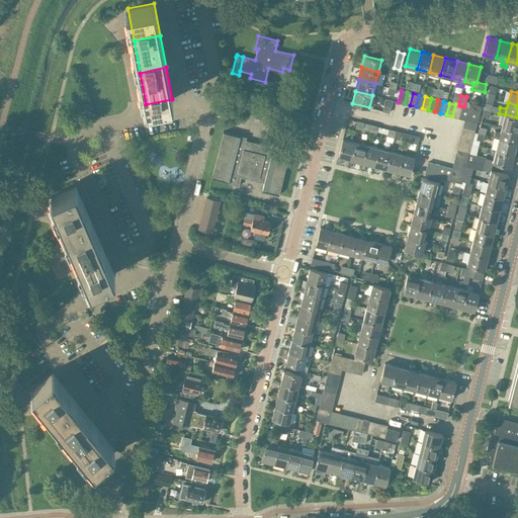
[(455,104),(452,116),(458,117),(461,106),(458,105),(455,104)]
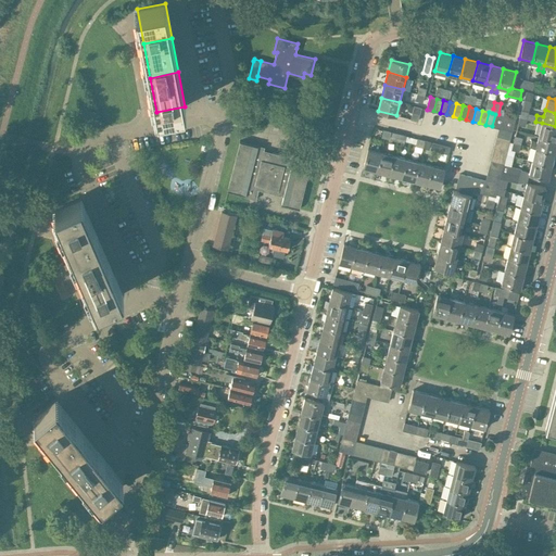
[(495,114),(492,126),(500,128),(512,131),(515,118),(498,114),(495,114)]
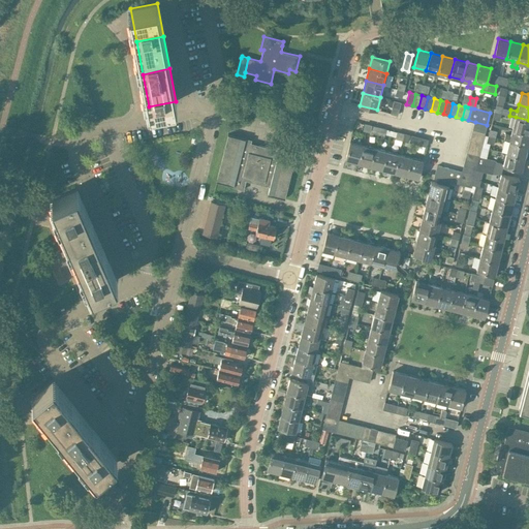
[(512,129),(528,132),(528,120),(516,117),(512,129)]
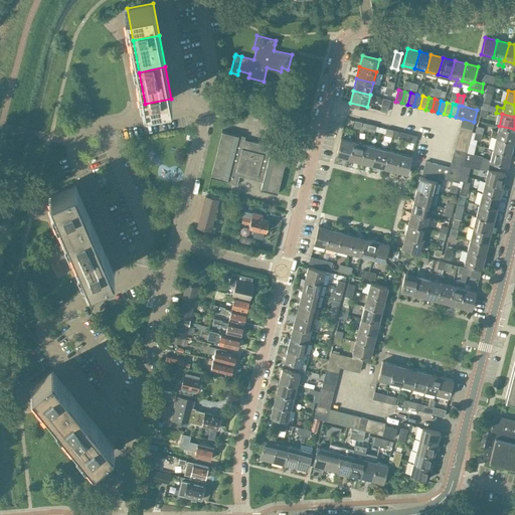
[(463,119),(461,125),(473,128),(474,122),(463,119)]
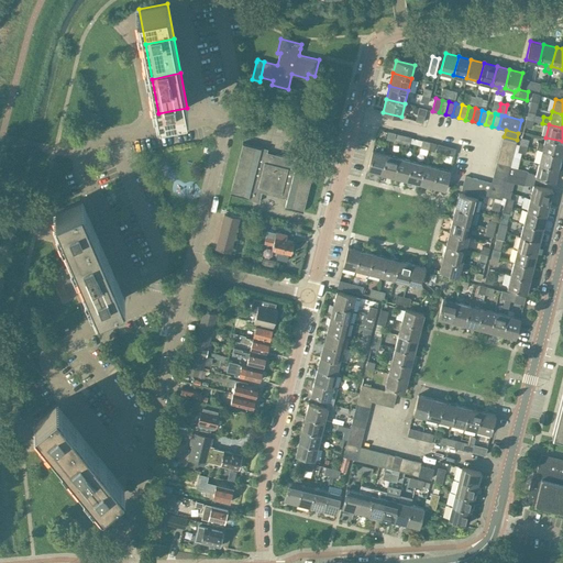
[(504,136),(503,143),(515,146),(517,140),(504,136)]
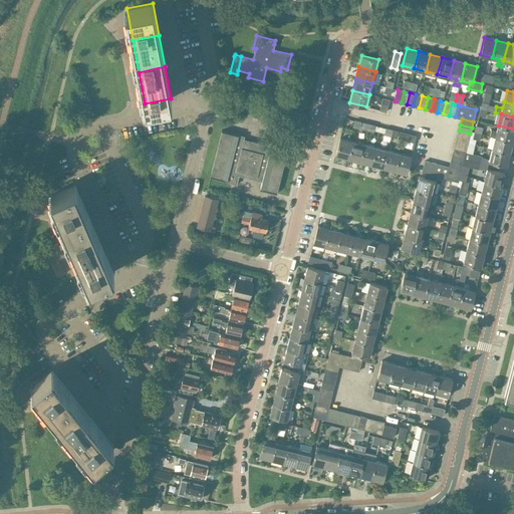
[(495,137),(512,142),(513,134),(513,129),(498,125),(496,132),(491,130),(489,136),(495,137)]
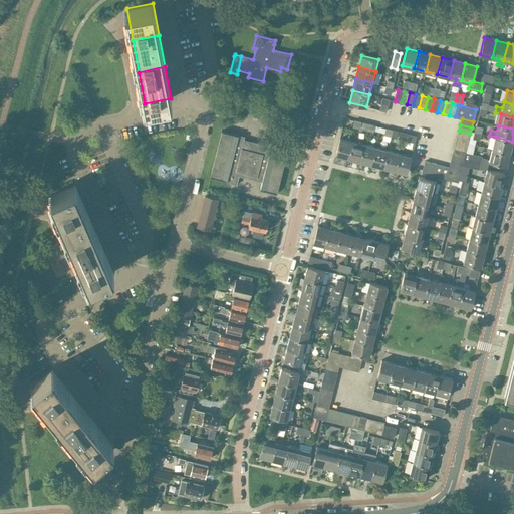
[(260,189),(277,193),(288,147),(271,143),(271,146),(237,137),(238,135),(221,131),(210,176),(226,180),(226,182),(237,184),(239,175),(262,181),(260,189)]
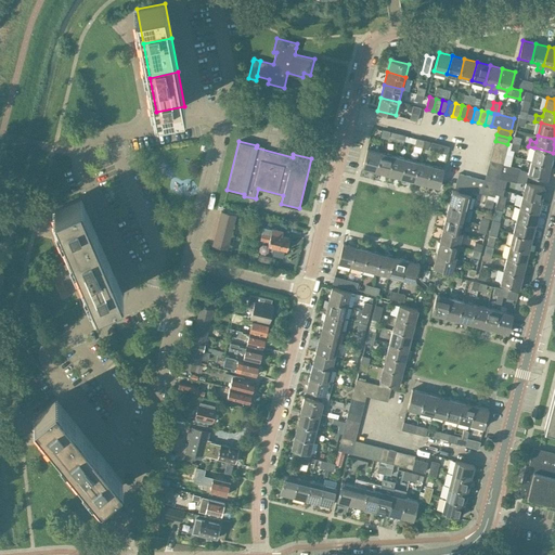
[(495,141),(493,147),(505,151),(507,144),(495,141)]
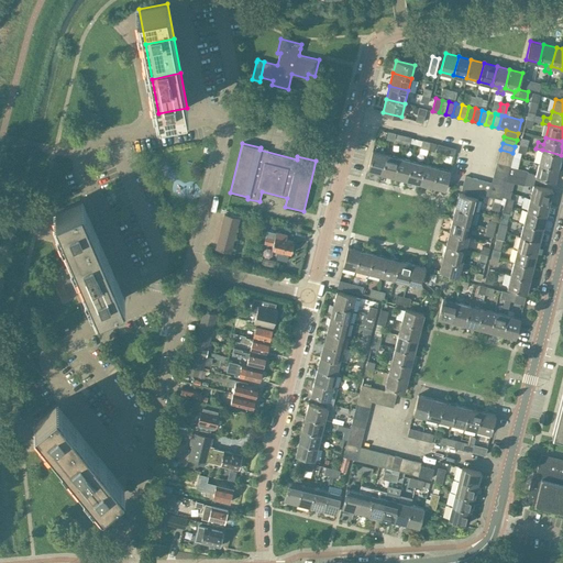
[(437,151),(453,155),(455,148),(438,144),(437,151)]
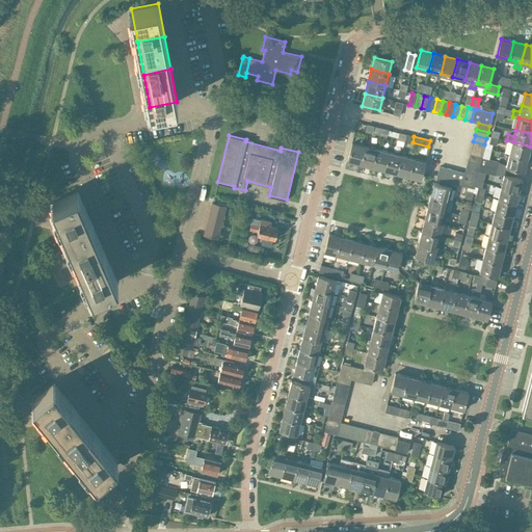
[(473,141),(472,148),(483,151),(484,144),(473,141)]
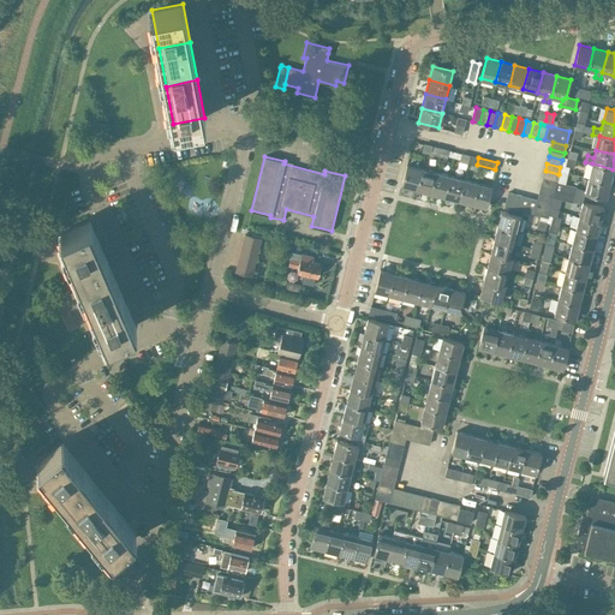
[(589,178),(609,183),(613,169),(592,163),(589,178)]
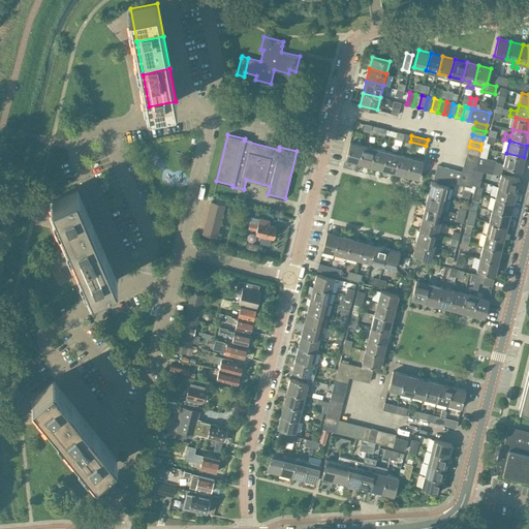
[(345,159),(358,162),(363,145),(350,142),(345,159)]
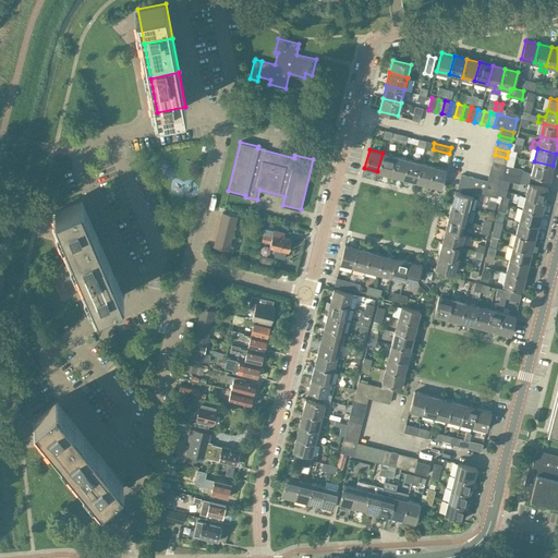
[(377,171),(390,174),(395,156),(383,153),(377,171)]
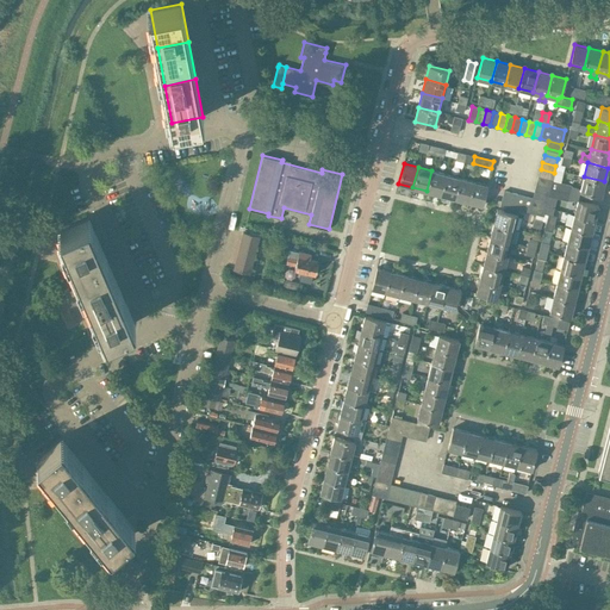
[(541,169),(539,176),(552,180),(554,173),(541,169)]
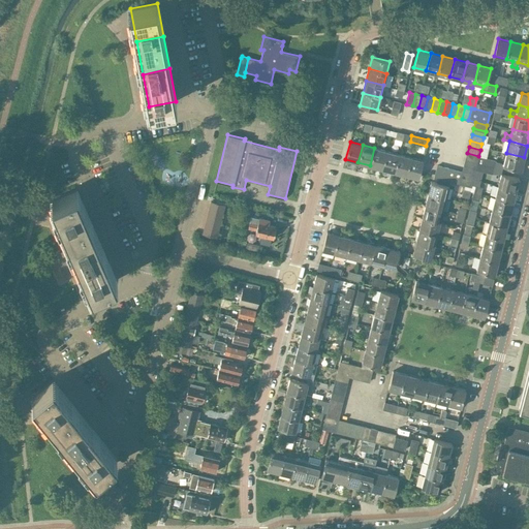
[(370,165),(381,168),(386,151),(374,148),(370,165)]
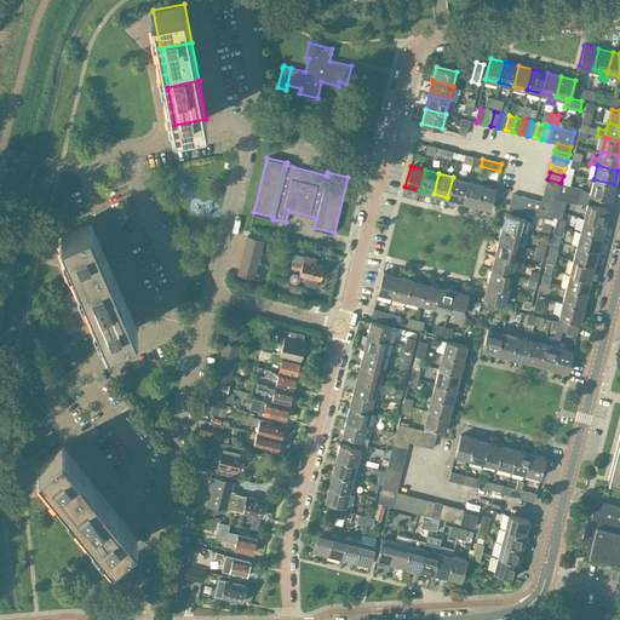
[(447,197),(461,201),(466,181),(453,177),(447,197)]
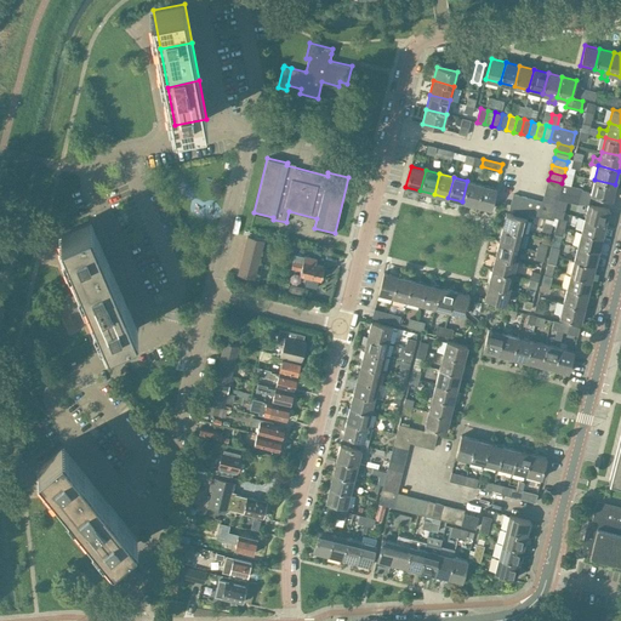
[(548,180),(546,187),(560,191),(562,183),(548,180)]
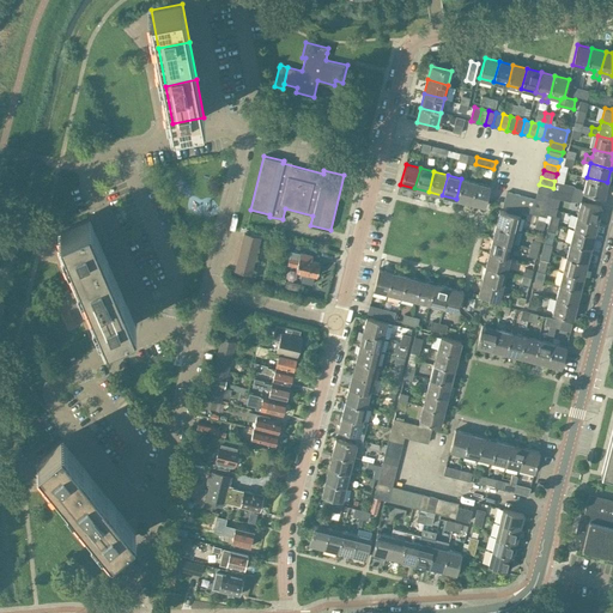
[(583,192),(604,196),(607,182),(587,177),(583,192)]
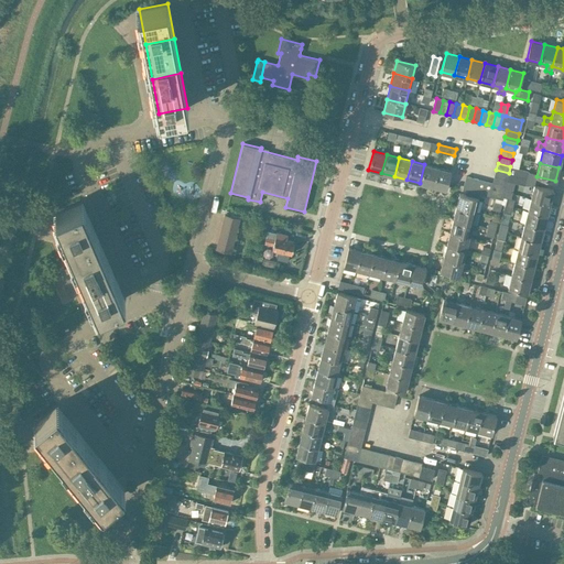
[(420,183),(433,186),(437,167),(424,164),(420,183)]
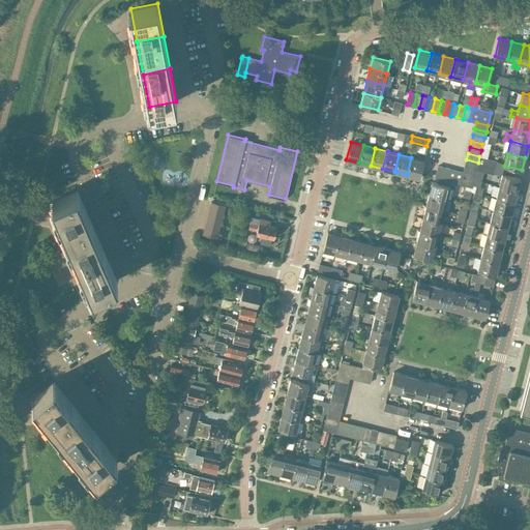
[(478,163),(478,164),(495,168),(496,160),(479,156),(478,163)]
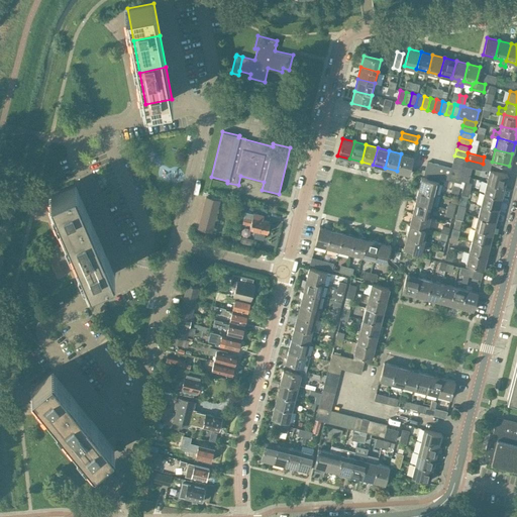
[(397,171),(408,174),(413,157),(401,153),(397,171)]
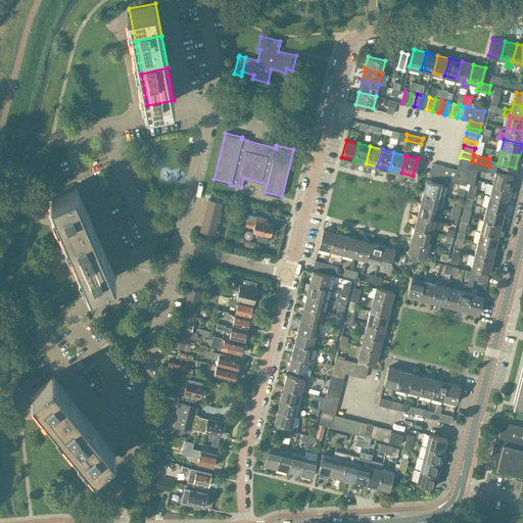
[(460,157),(459,163),(470,167),(472,161),(472,160),(460,157)]
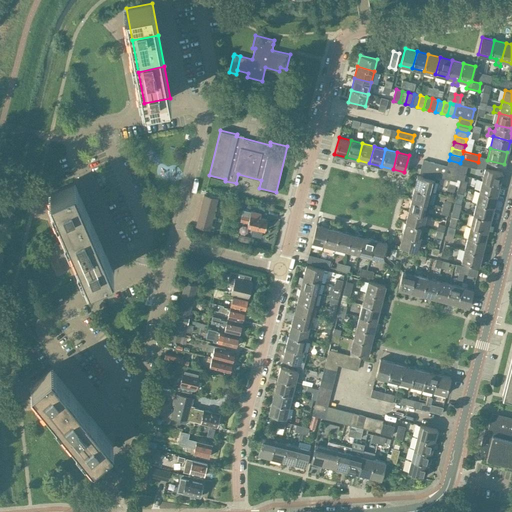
[(460,163),(460,164),(476,168),(478,162),(462,158),(460,163)]
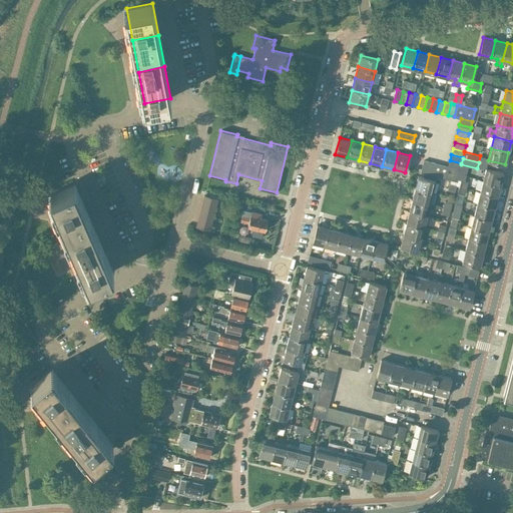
[(424,160),(421,171),(425,172),(427,173),(430,161),(424,160)]
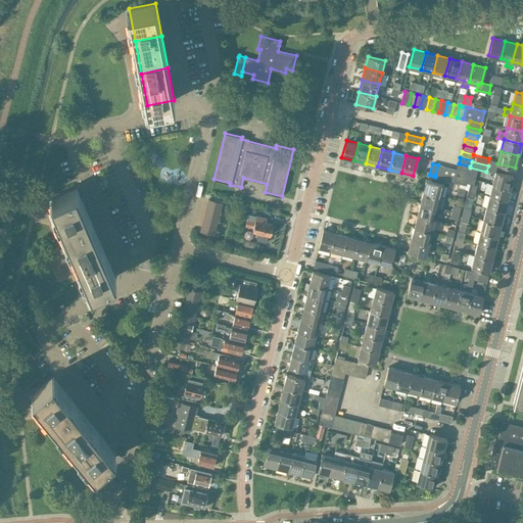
[(457,170),(454,181),(466,184),(470,168),(470,167),(459,163),(457,170)]
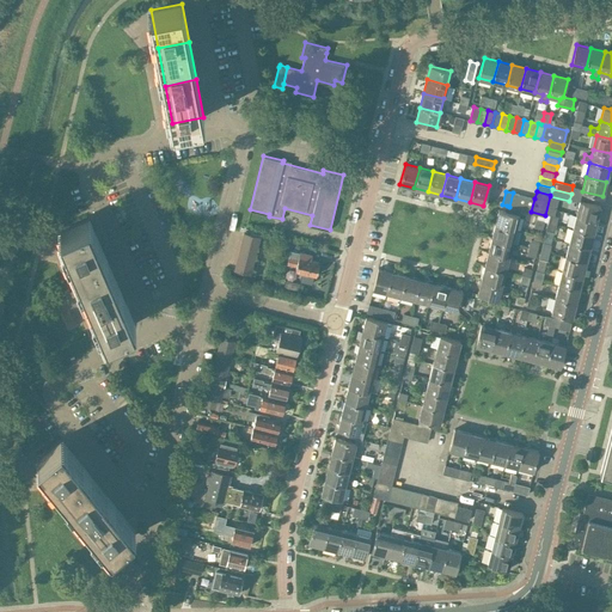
[(513,193),(509,207),(516,208),(520,195),(513,193)]
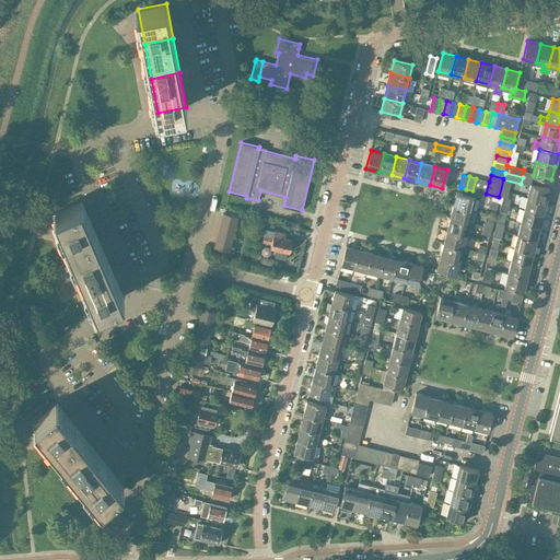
[(476,178),(473,190),(477,191),(479,193),(482,179),(476,178)]
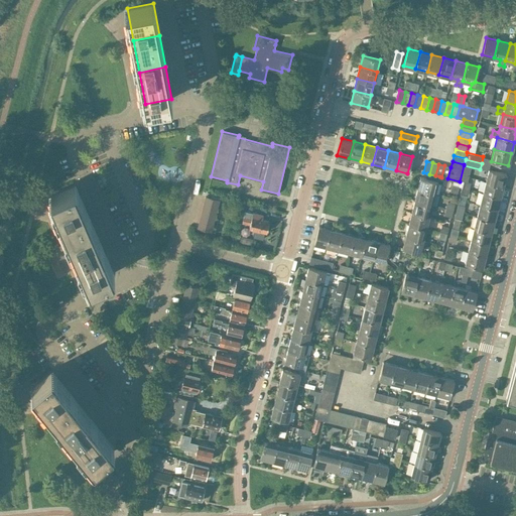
[(444,165),(441,177),(447,178),(450,167),(444,165)]
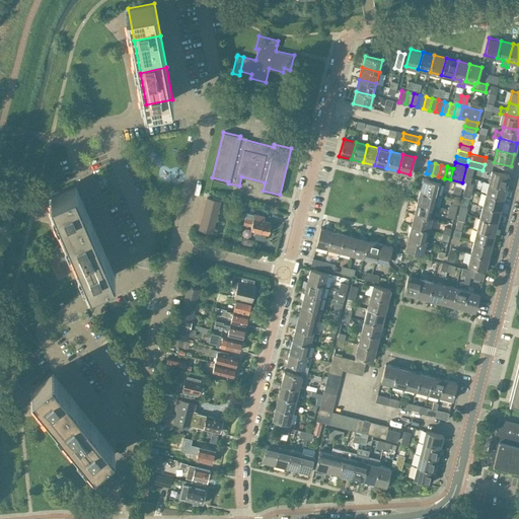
[(489,181),(506,187),(509,174),(492,170),(489,181)]
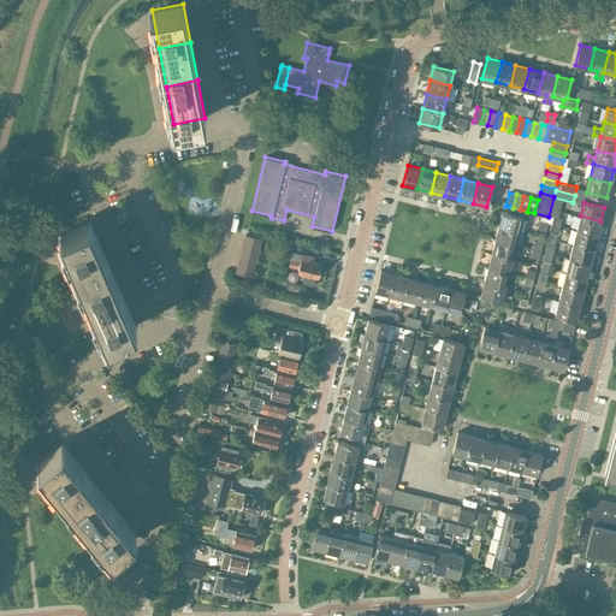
[(502,211),(498,225),(520,230),(525,211),(520,209),(513,208),(510,207),(509,213),(502,211)]
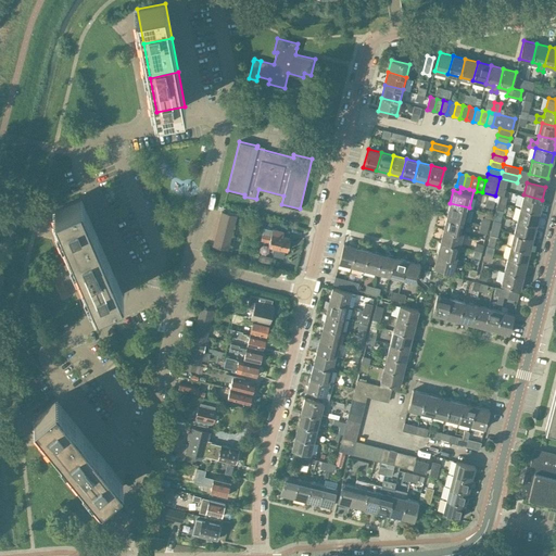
[(520,207),(539,212),(542,200),(523,194),(520,207)]
